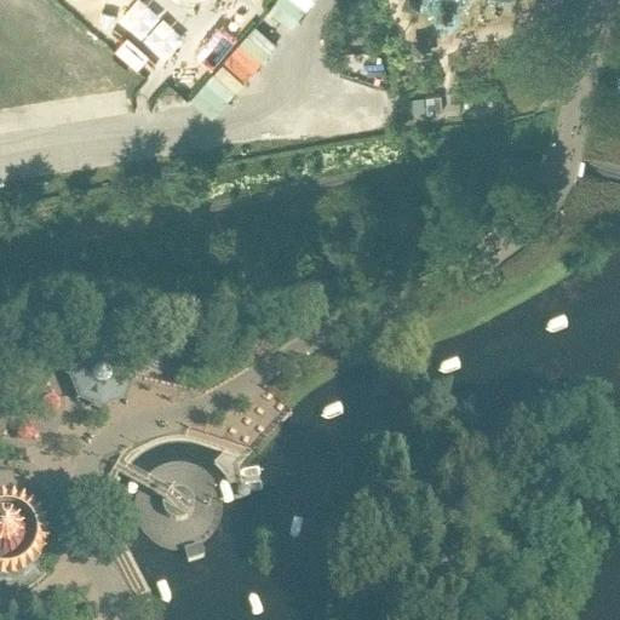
[(304,11),(290,0),(277,0),(269,13),(291,29),(304,11)]
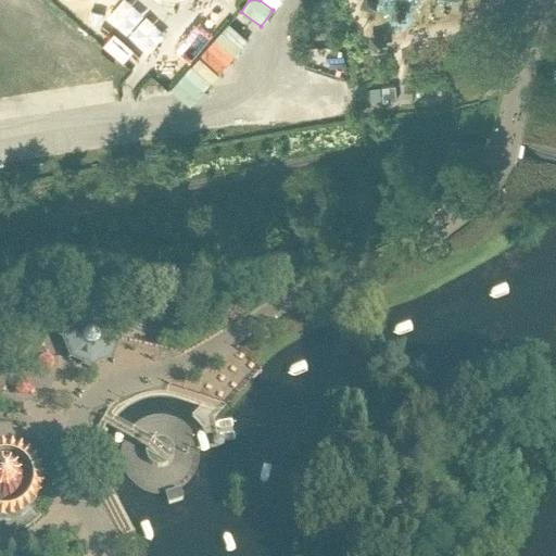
[(404,9),(393,7),(392,16),(402,19),(404,9)]
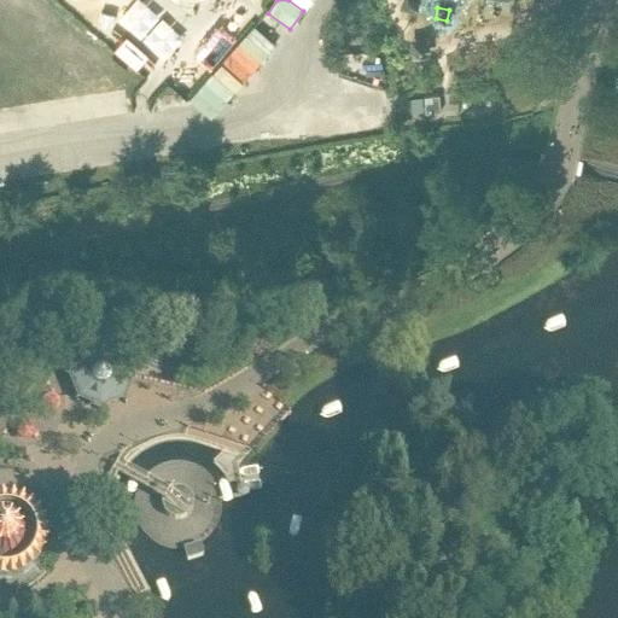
[(277,45),(255,25),(190,101),(211,120),(277,45)]
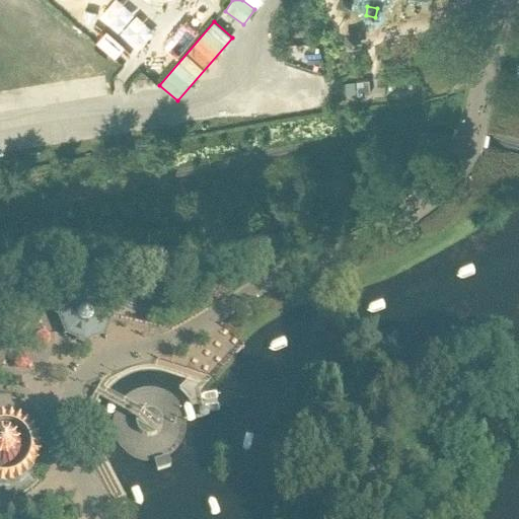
[(197,34),(181,23),(163,47),(177,59),(197,34)]
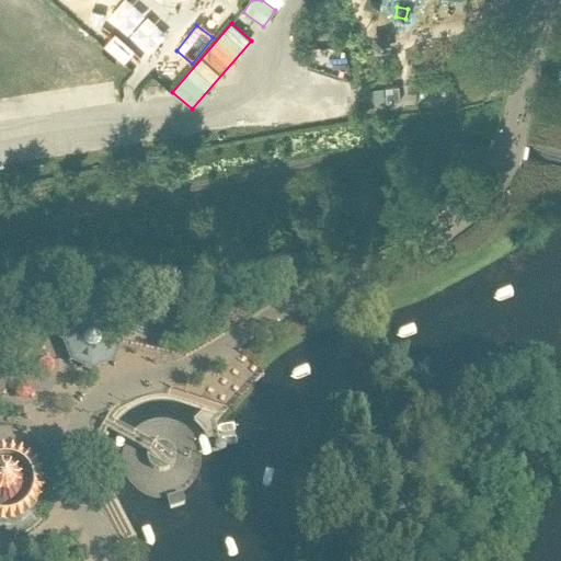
[(388,35),(376,33),(374,46),(386,47),(388,35)]
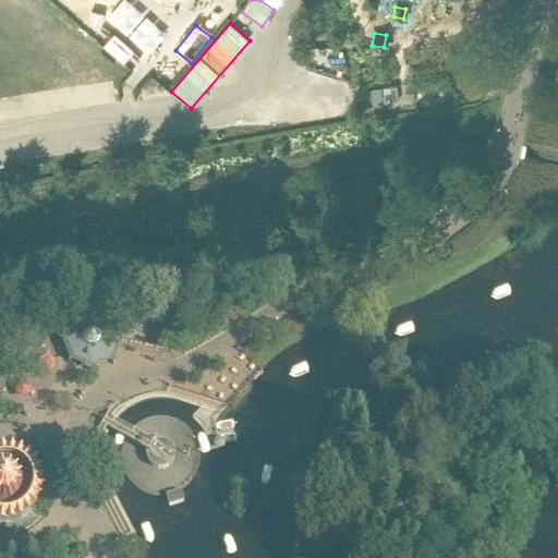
[(133,51),(113,35),(102,47),(122,64),(133,51)]
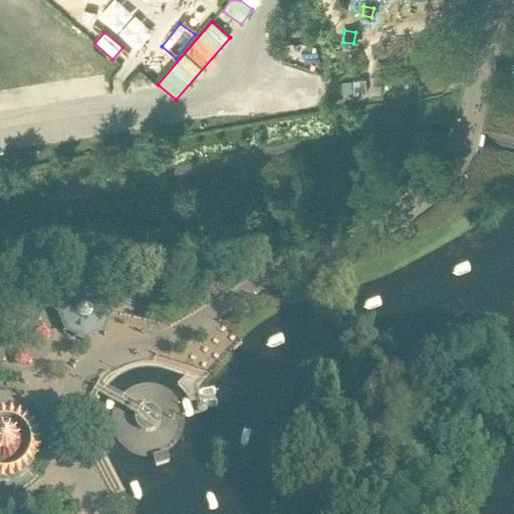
[(367,76),(351,76),(351,93),(367,93),(367,76)]
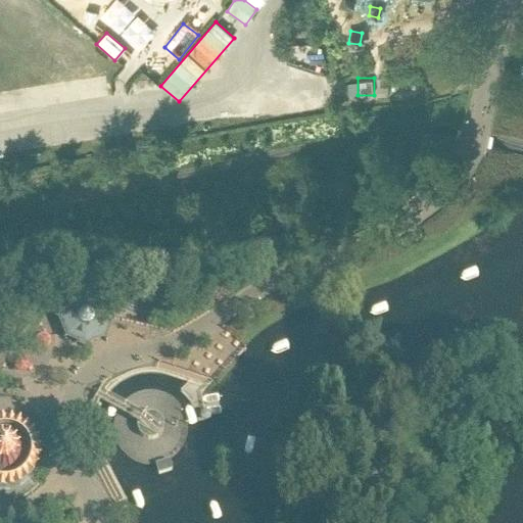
[(105,339),(112,320),(110,313),(111,310),(129,316),(139,288),(98,273),(89,298),(81,295),(64,303),(56,321),(64,340),(84,348),(105,339)]
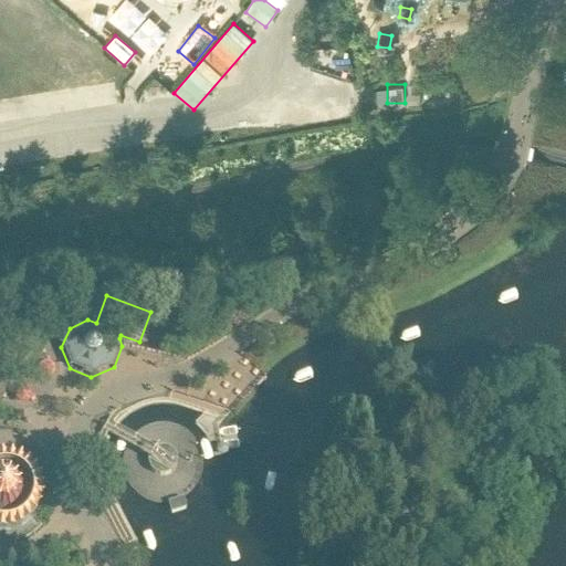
[(149,471),(155,475),(163,477),(169,474),(174,468),(176,460),(173,453),(167,449),(159,448),(153,450),(147,457),(146,463),(149,471)]
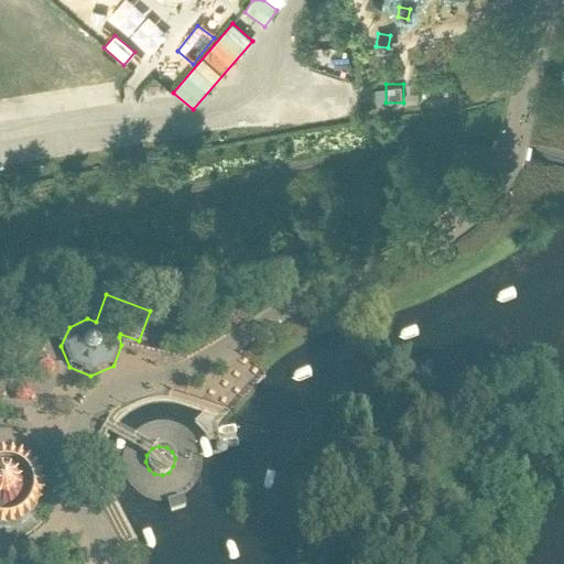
[(12,448),(4,448),(0,448),(0,522),(1,523),(9,523),(17,521),(23,518),(30,513),(34,508),(39,501),(41,495),(42,487),(42,479),(40,473),(36,465),(32,459),(25,455),(19,451),(12,448)]
